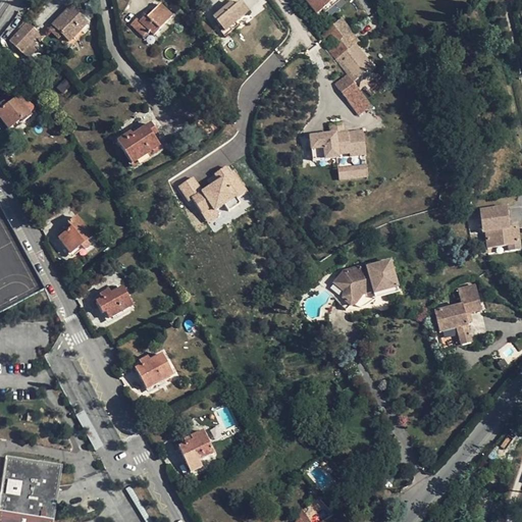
[(332,0),(306,0),(316,13),(332,0)]
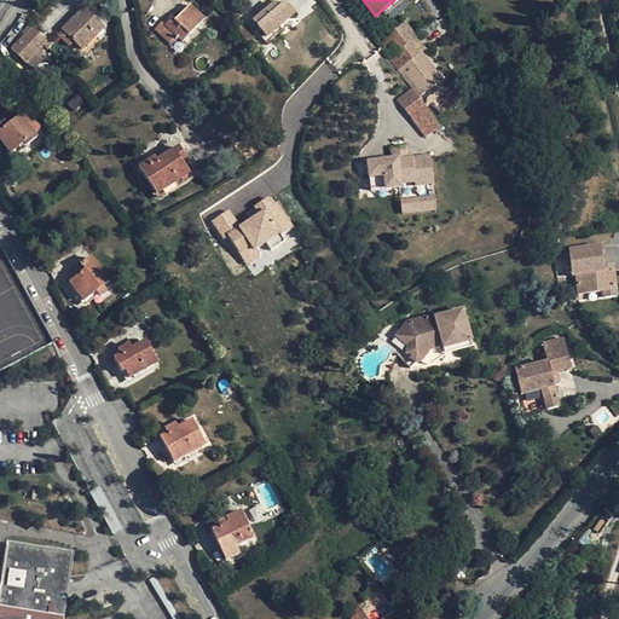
[(275,3),(254,19),(267,36),(294,13),(285,1),(278,7),(275,3)]
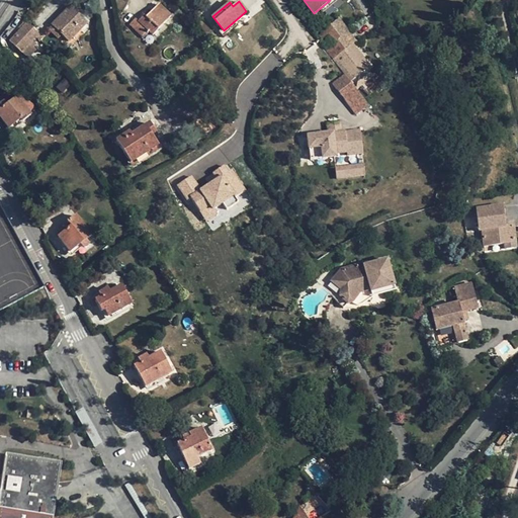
[(153,34),(171,15),(159,5),(147,17),(144,15),(138,20),(136,18),(131,24),(144,36),(150,31),(153,34)]
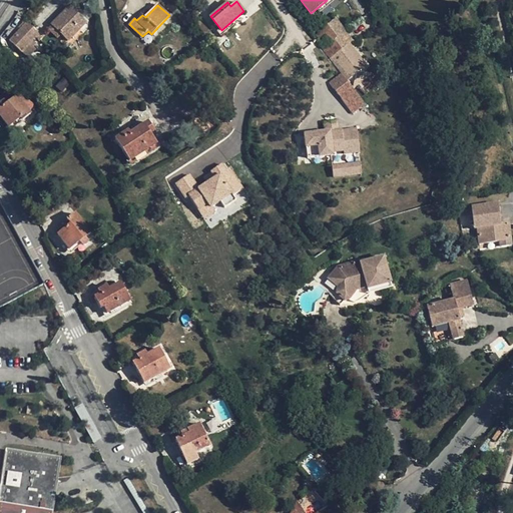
[(70,6),(51,24),(61,34),(68,40),(86,22),(70,6)]
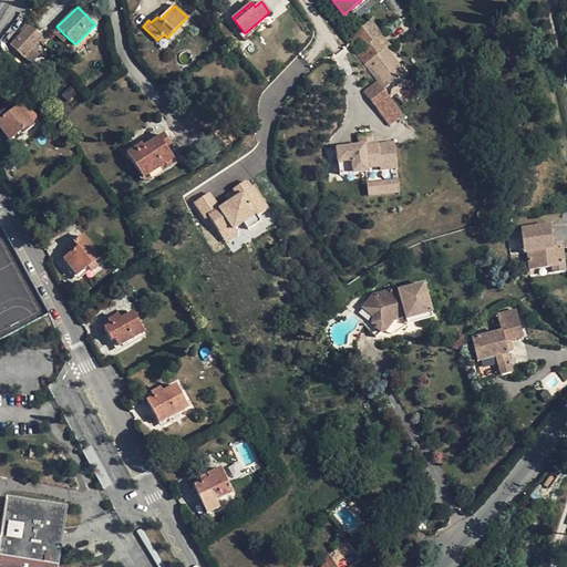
[(377,80),(383,88),(403,71),(385,49),(390,44),(371,20),(348,37),(357,48),(354,50),(377,80)]
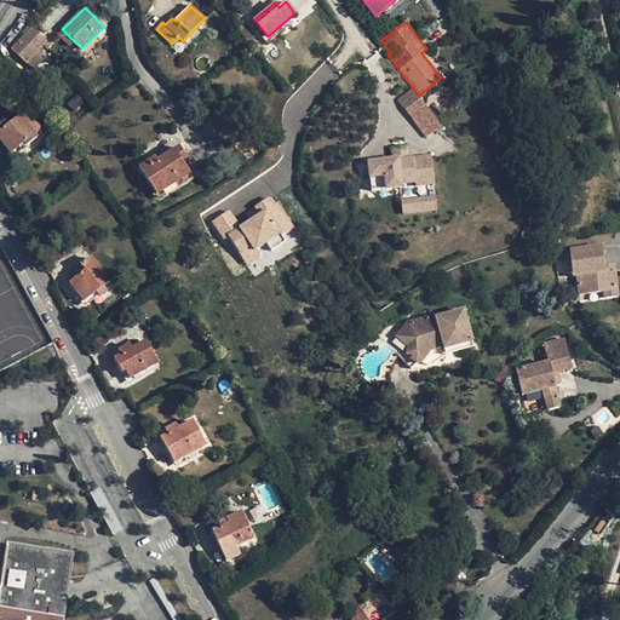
[(12,49),(27,62),(39,49),(44,44),(47,49),(51,45),(47,40),(33,27),(12,49)]
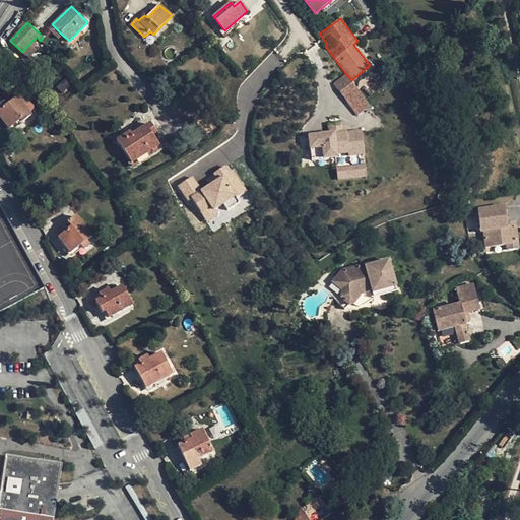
[(56,34),(60,38),(62,35),(52,24),(48,28),(55,36),(56,34)]
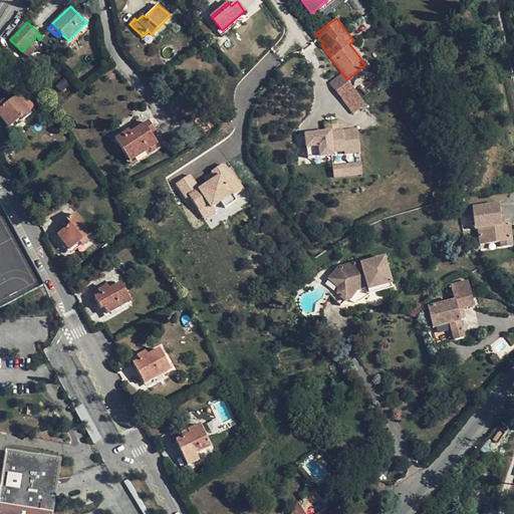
[(22,51),(28,57),(36,48),(33,46),(36,43),(32,40),(22,51)]
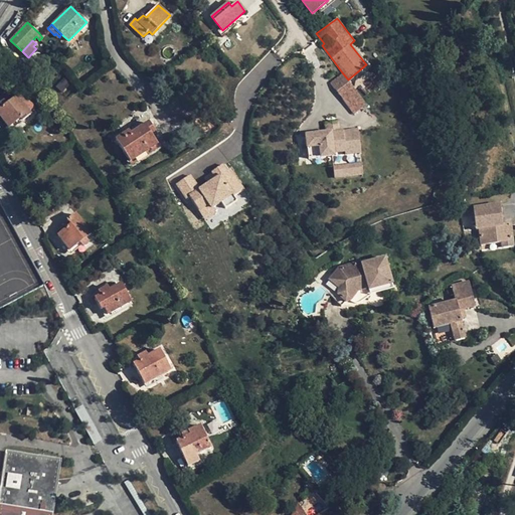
[(7,53),(4,52),(1,53),(0,55),(0,59),(0,60),(3,62),(5,62),(7,61),(9,60),(10,57),(9,55),(7,53)]
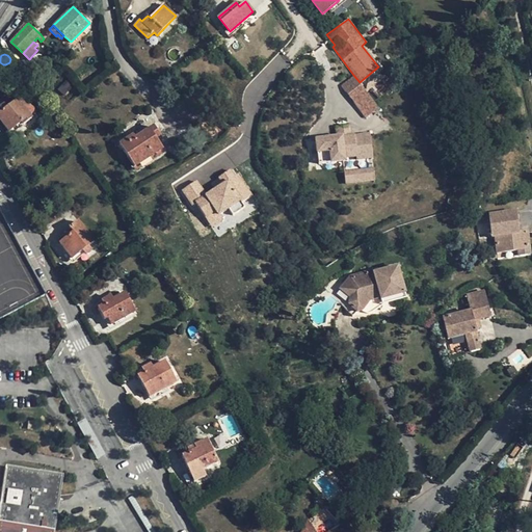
[(382,78),(386,76),(378,67),(360,82),(364,87),(367,90),(382,78)]
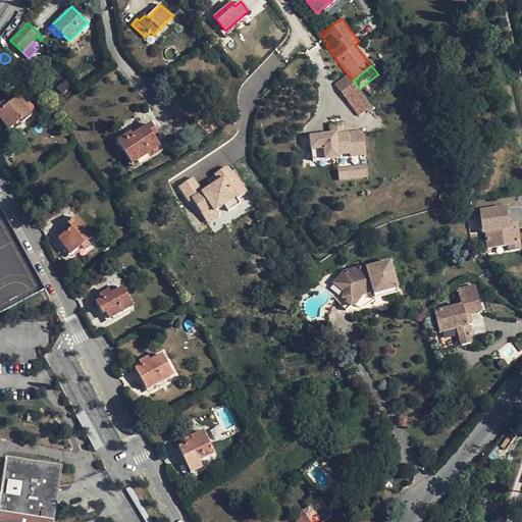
[(383,70),(378,74),(375,76),(382,86),(384,89),(393,83),(383,70)]
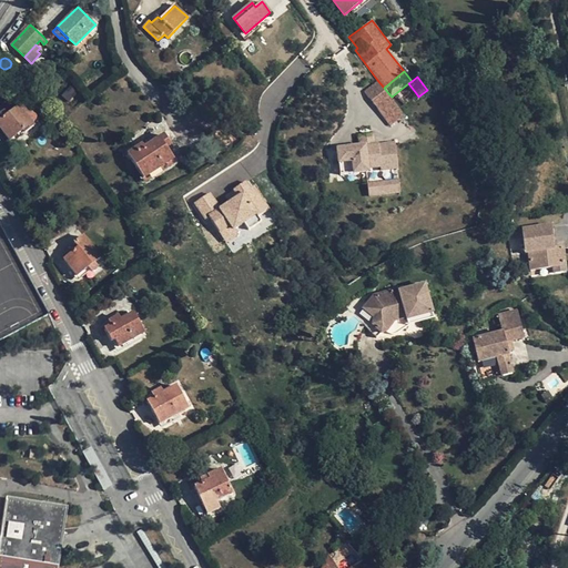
[(388,93),(384,88),(377,80),(365,90),(375,103),(388,93)]
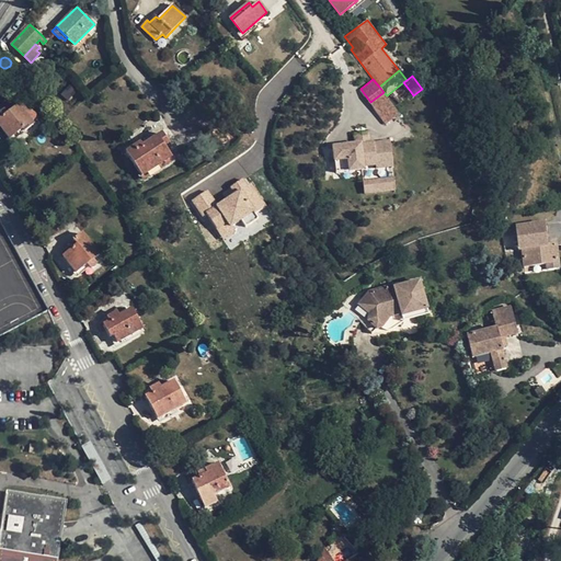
[(403,82),(387,95),(395,106),(411,92),(403,82)]
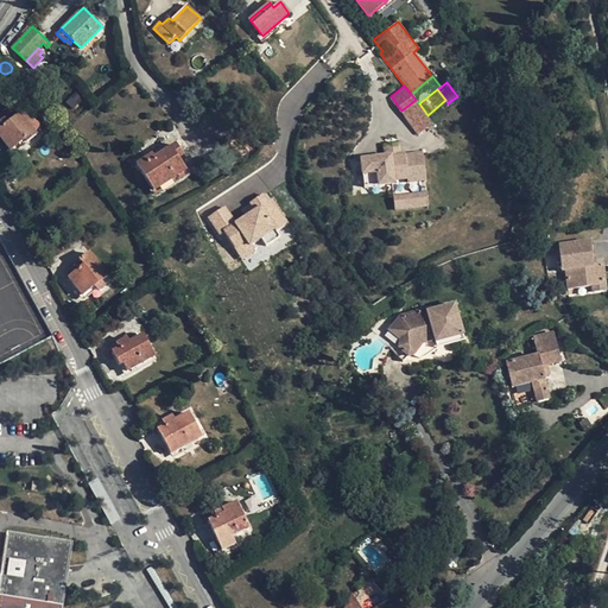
[(419,103),(416,100),(401,111),(419,133),(434,122),(428,115),(419,103)]
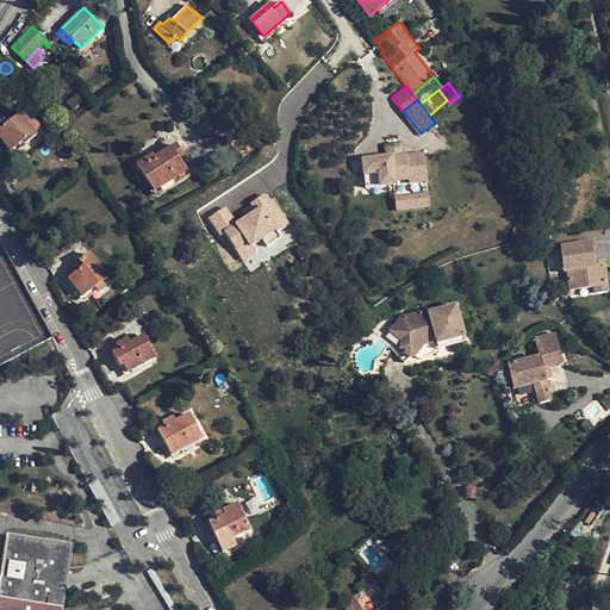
[(23,111),(0,129),(0,136),(10,150),(24,141),(26,143),(37,135),(35,134),(38,131),(39,129),(39,126),(39,123),(37,120),(33,119),(30,120),(23,111)]
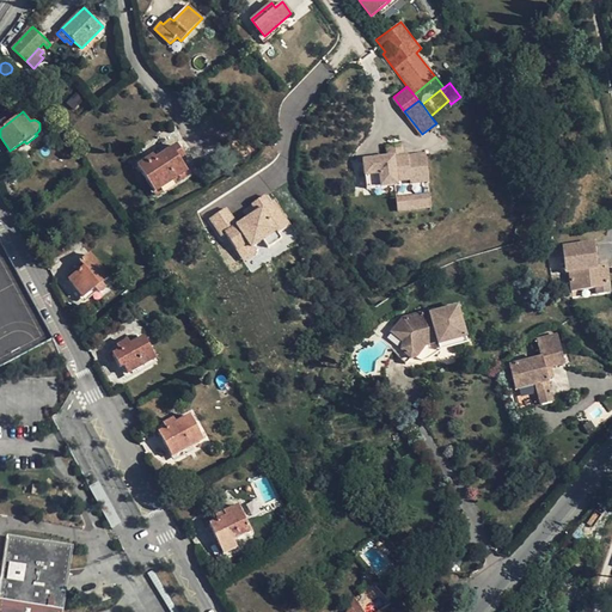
[(177,145),(157,158),(151,163),(148,159),(138,165),(154,191),(187,171),(179,159),(184,155),(177,145)]
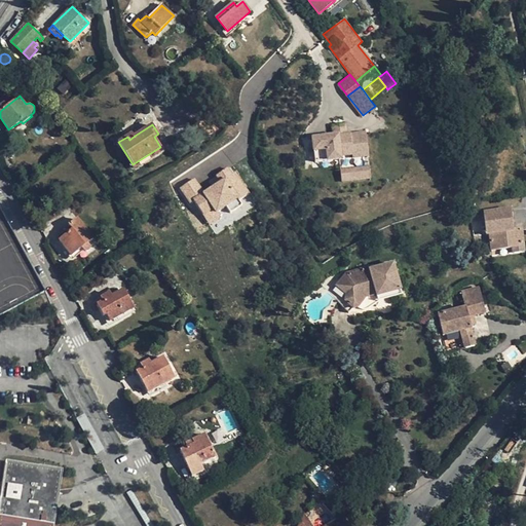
[(365,130),(311,133),(312,157),(336,156),(338,156),(338,153),(349,152),(349,156),(365,155),(366,155),(365,130)]
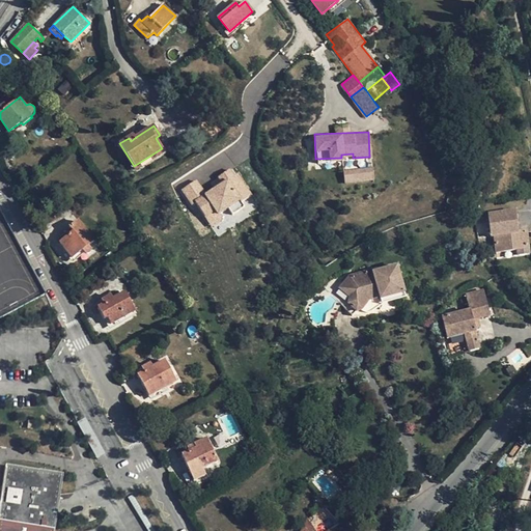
[(341,158),(339,158),(339,172),(339,179),(368,179),(368,171),(368,157),(353,158),(353,154),(341,155),(341,158)]
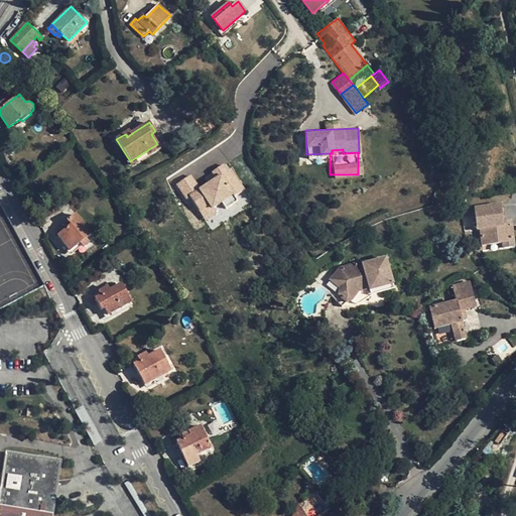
[(190,197),(205,220),(219,212),(217,209),(246,191),(229,163),(198,182),(191,173),(176,182),(186,200),(190,197)]
